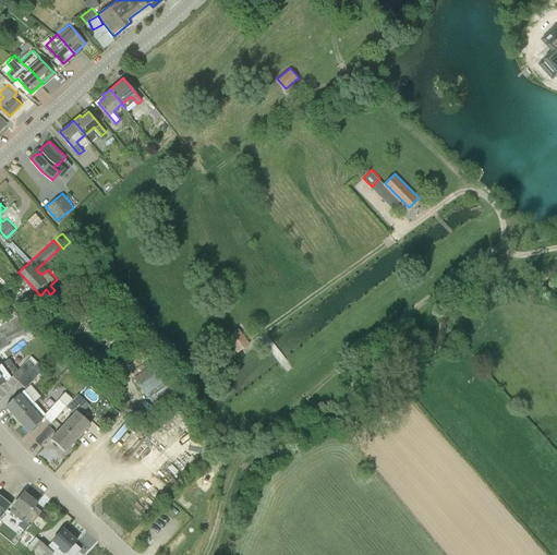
[(73,292),(80,301),(94,291),(87,282),(73,292)]
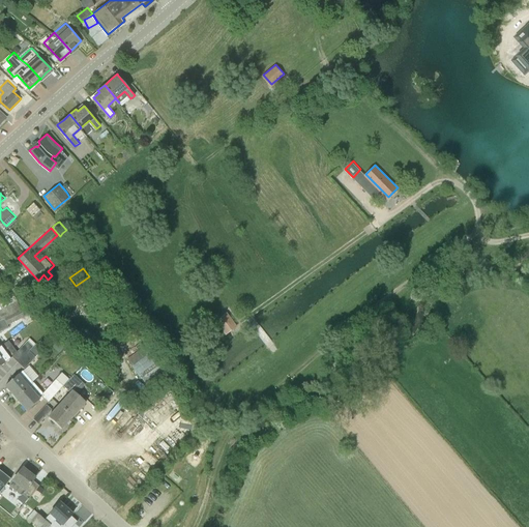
[(79,292),(82,296),(90,289),(87,285),(79,292)]
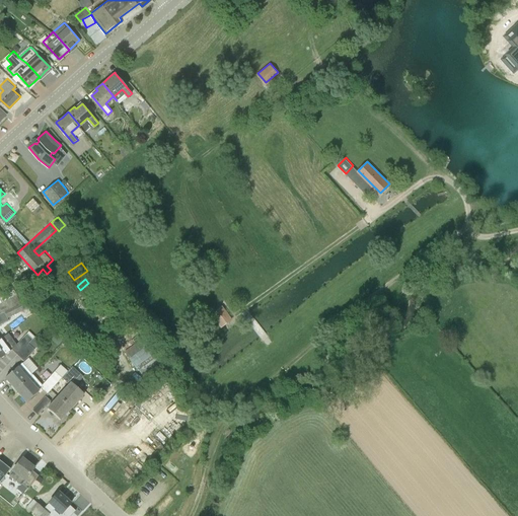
[(0,311),(5,309),(21,301),(15,288),(1,295),(0,293),(0,311)]
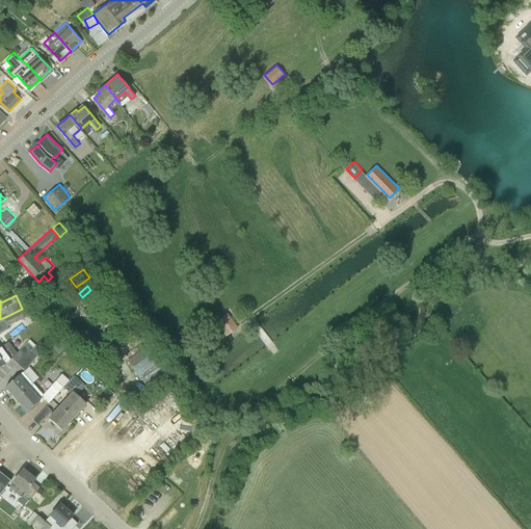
[(5,317),(8,324),(25,316),(25,315),(23,310),(22,309),(5,317)]
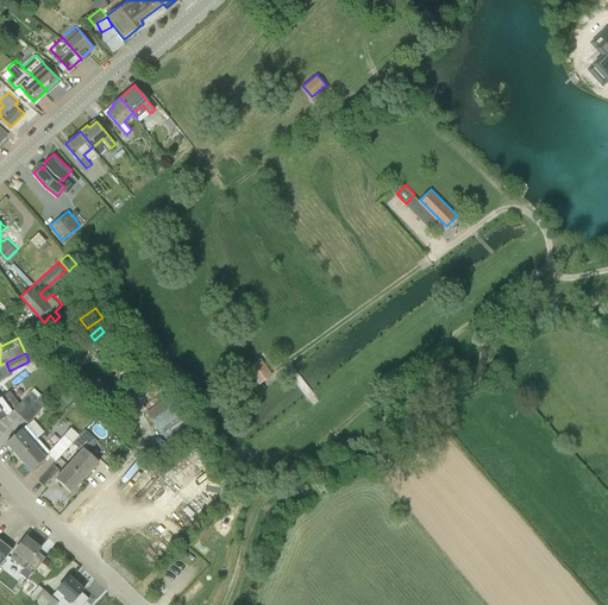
[(273,372),(261,357),(248,366),(259,383),(273,372)]
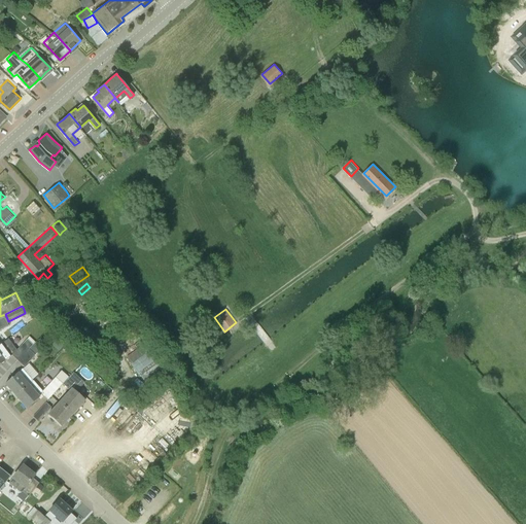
[(0,327),(9,323),(8,321),(5,314),(0,316),(0,327)]
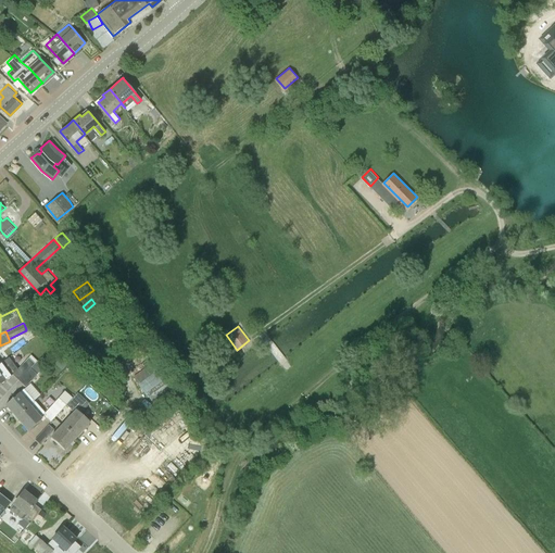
[(48,354),(54,360),(60,355),(53,349),(48,354)]
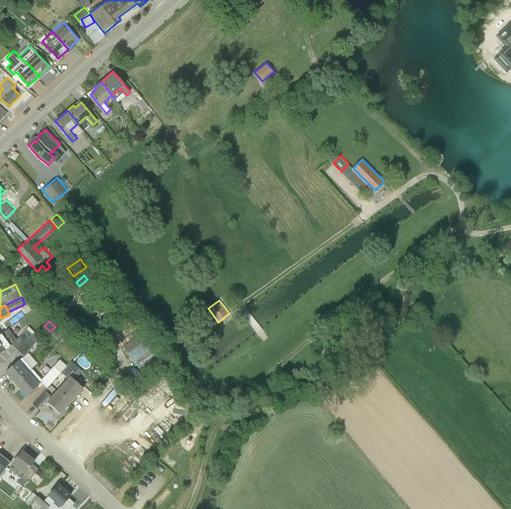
[(32,332),(27,327),(17,338),(8,326),(2,332),(0,332),(0,352),(13,343),(17,348),(29,336),(32,332)]
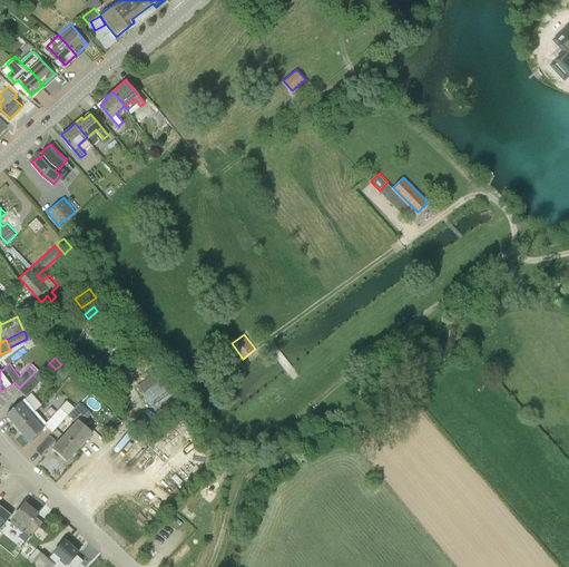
[(187,402),(177,387),(177,388),(174,383),(174,384),(160,367),(136,384),(149,401),(153,406),(153,404),(163,419),(187,402)]
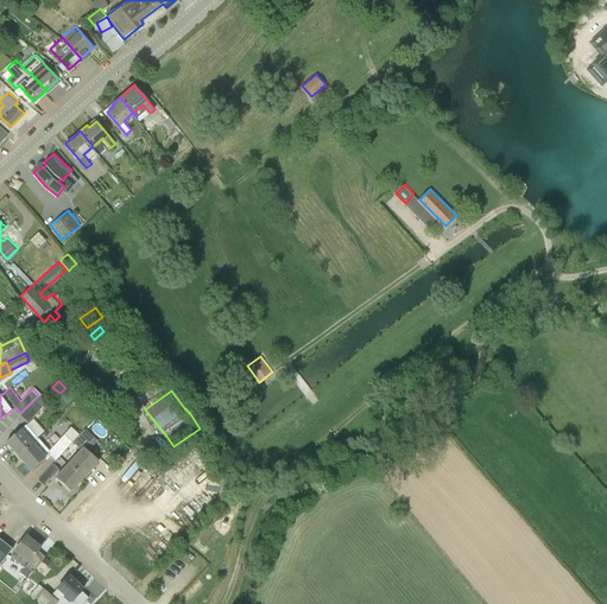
[(70,393),(64,399),(69,402),(74,396),(70,393)]
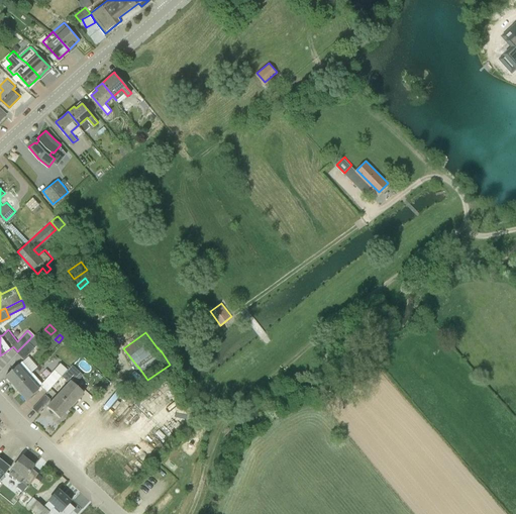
[(29,339),(35,346),(38,342),(32,336),(29,339)]
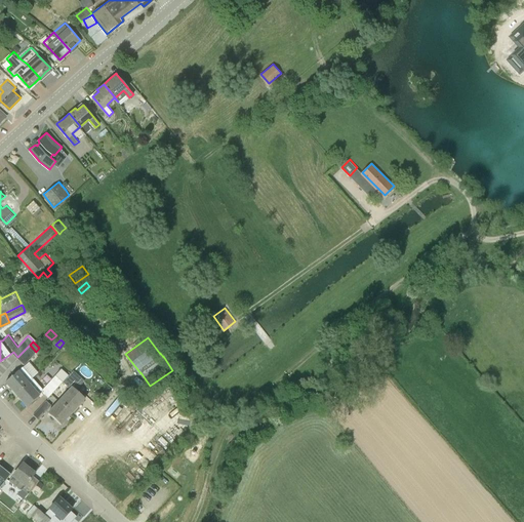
[(25,363),(36,352),(30,345),(17,357),(25,363)]
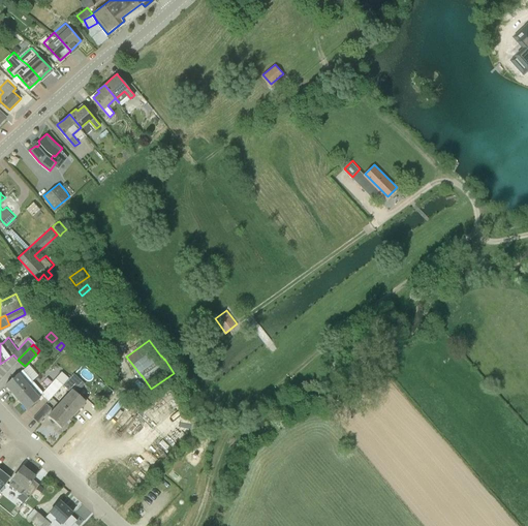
[(29,384),(33,379),(24,368),(19,372),(6,382),(17,395),(29,384)]
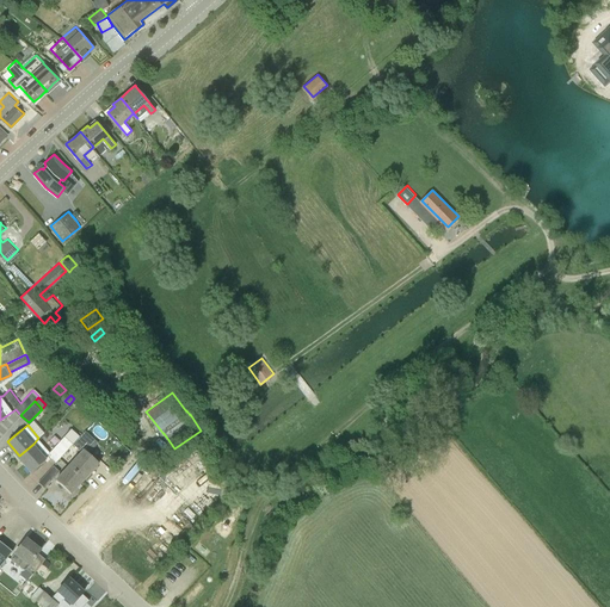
[(73,441),(80,434),(72,427),(50,451),(38,438),(34,444),(19,457),(32,471),(47,458),(45,457),(48,453),(56,462),(73,441)]
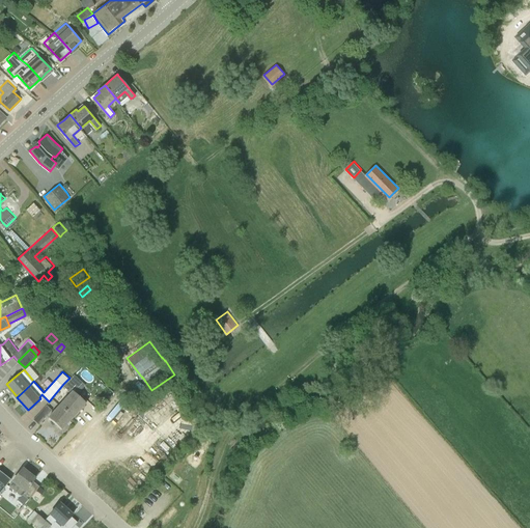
[(86,401),(77,392),(85,382),(74,372),(70,378),(64,384),(63,384),(49,401),(55,394),(62,401),(60,404),(74,415),(86,401)]
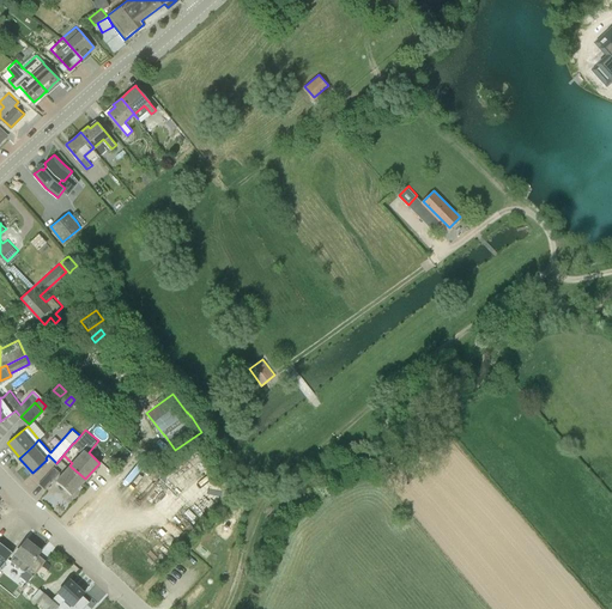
[(46,487),(54,479),(61,470),(54,464),(40,481),(46,487)]
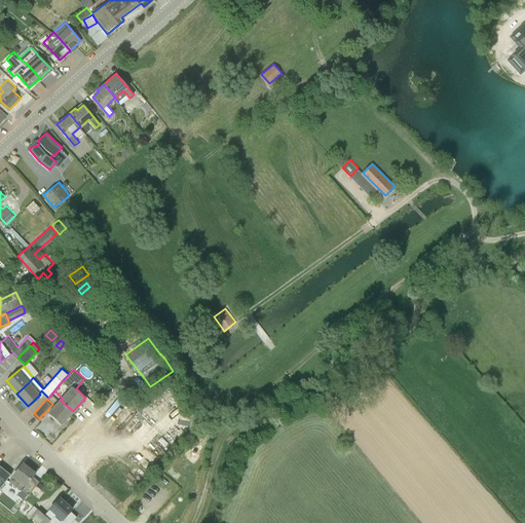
[(72,412),(73,411),(60,400),(48,412),(62,423),(61,422),(71,410),(72,412)]
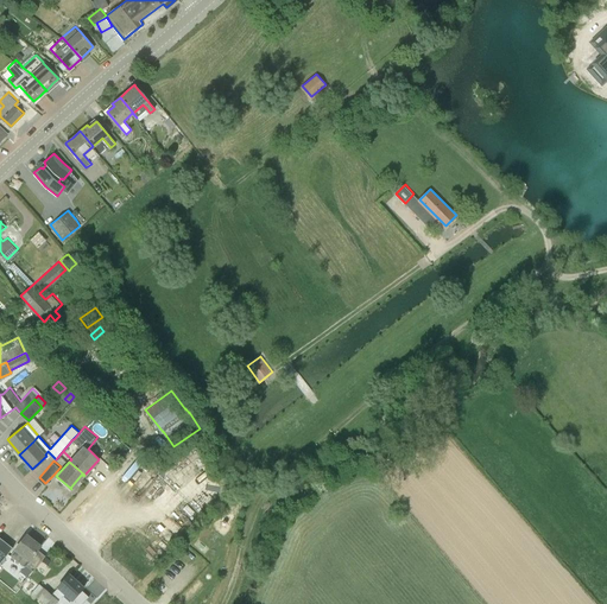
[(33,570),(45,554),(38,548),(40,546),(26,534),(11,554),(25,565),(24,567),(30,572),(33,570)]
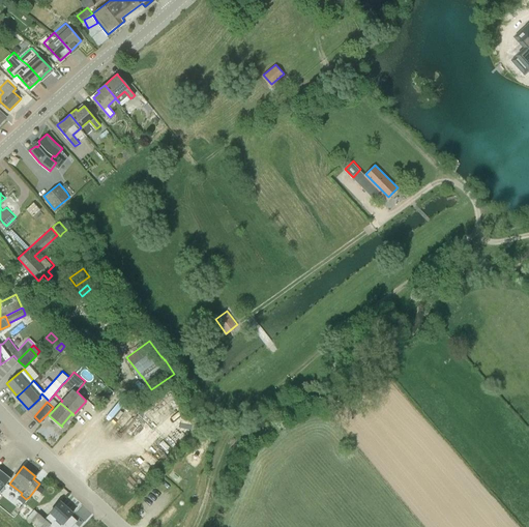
[(0,467),(0,491),(11,477),(0,467)]
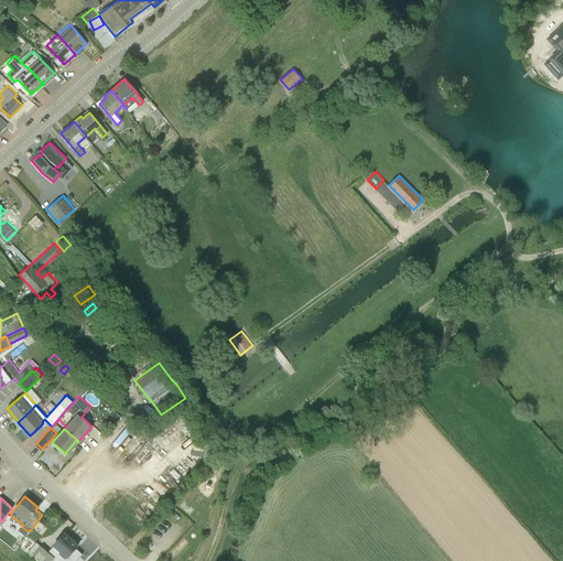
[(51,560),(60,550),(67,557),(78,546),(64,532),(53,545),(54,545),(47,552),(36,541),(29,551),(33,554),(34,554),(41,560),(51,560)]
